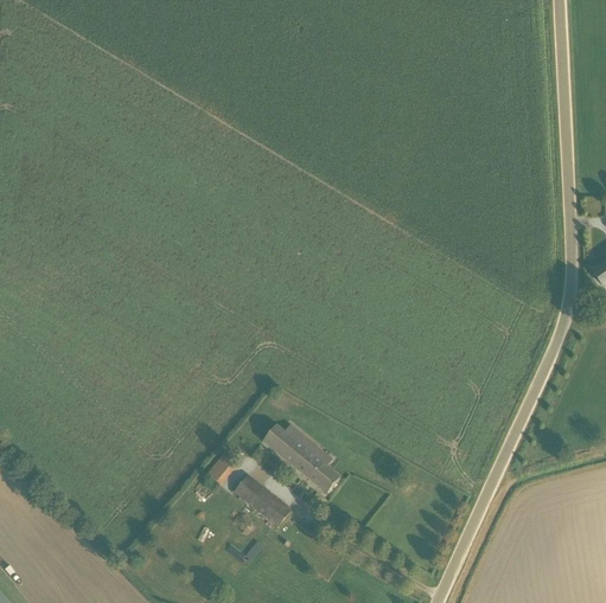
[(605,261),(593,270),(603,283),(605,280),(605,261)]
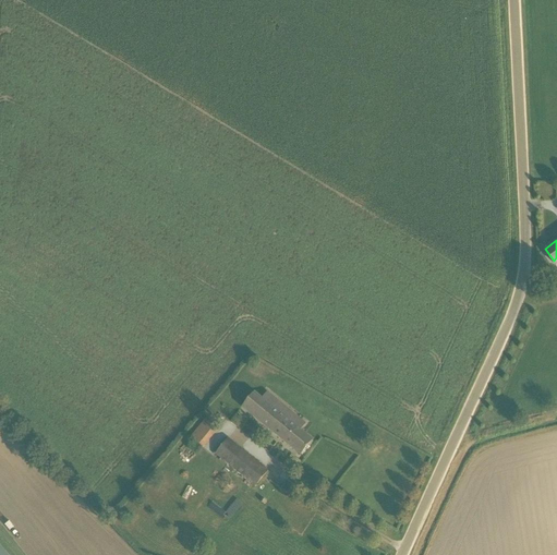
[(262,394),(254,388),(241,405),(300,453),(312,437),(300,427),(305,421),(266,388),(262,394)]
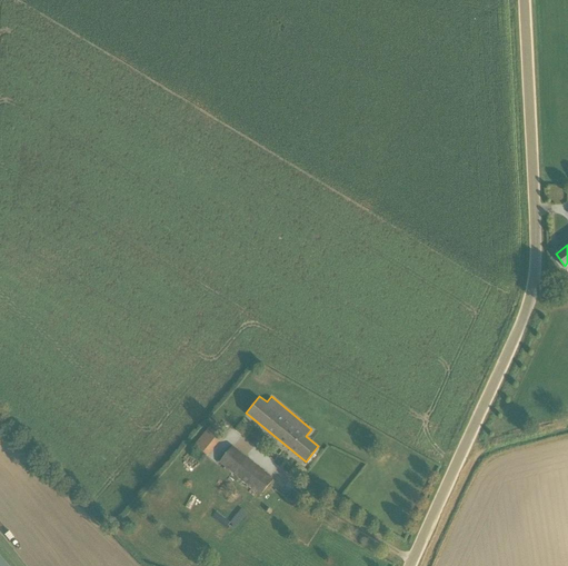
[(206,454),(221,435),(208,425),(193,443),(206,454)]
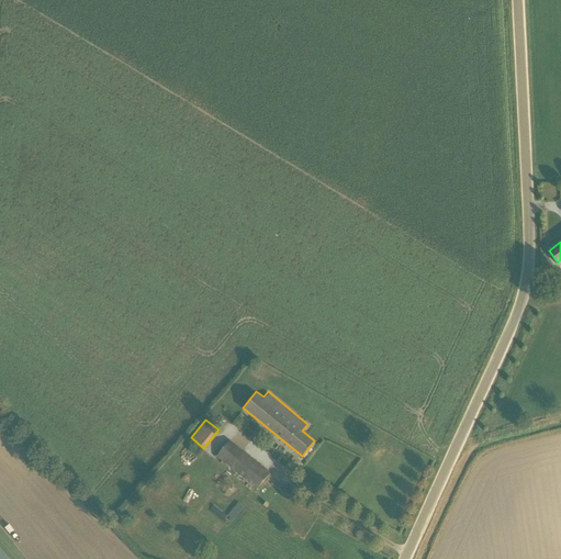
[(257,487),(269,472),(228,438),(216,454),(257,487)]
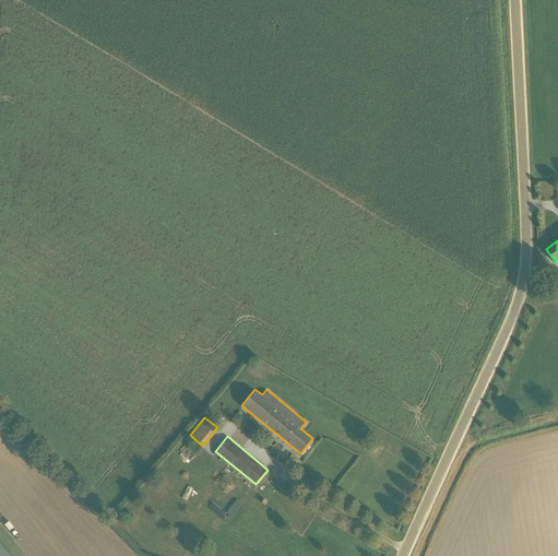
[(234,496),(223,511),(229,516),(240,499),(234,496)]
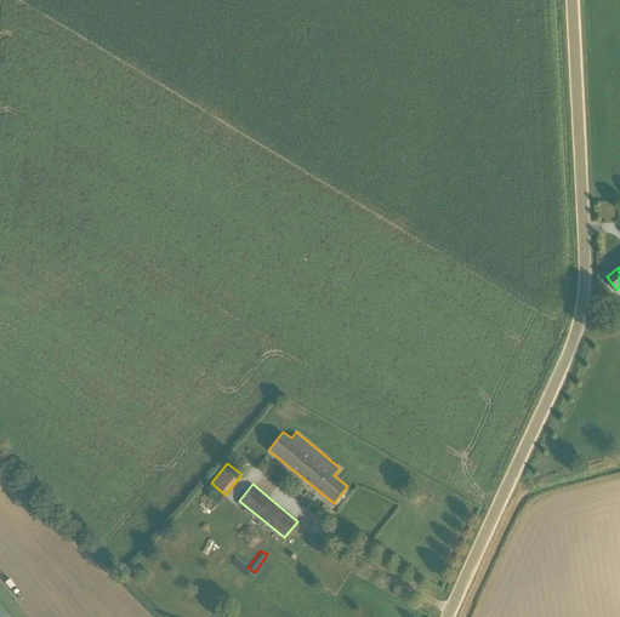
[(243,570),(246,566),(234,554),(231,559),(243,570)]
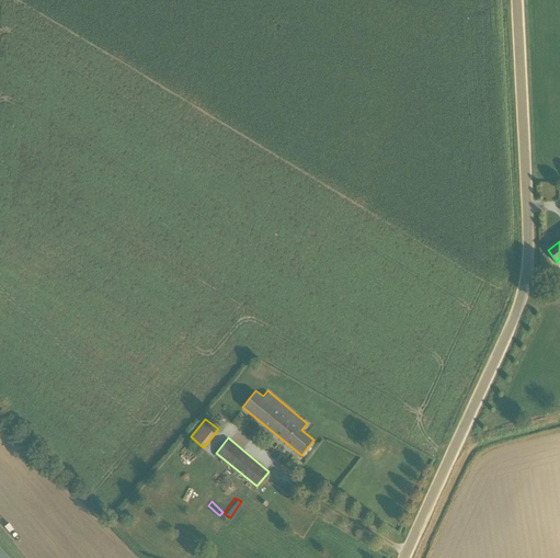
[(0,557),(10,557),(0,545),(0,557)]
